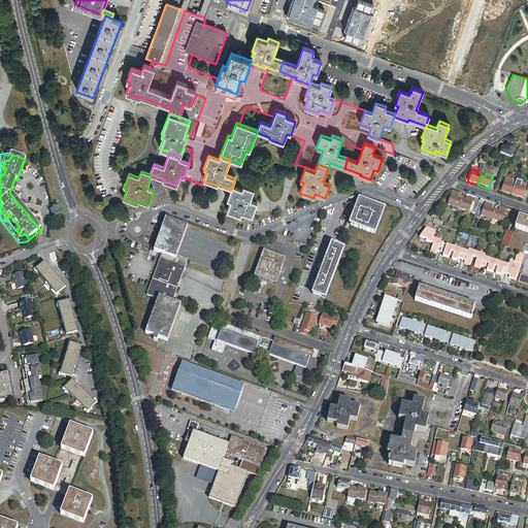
[(510,196),(514,187),(510,186),(512,182),(505,179),(501,193),(510,196)]
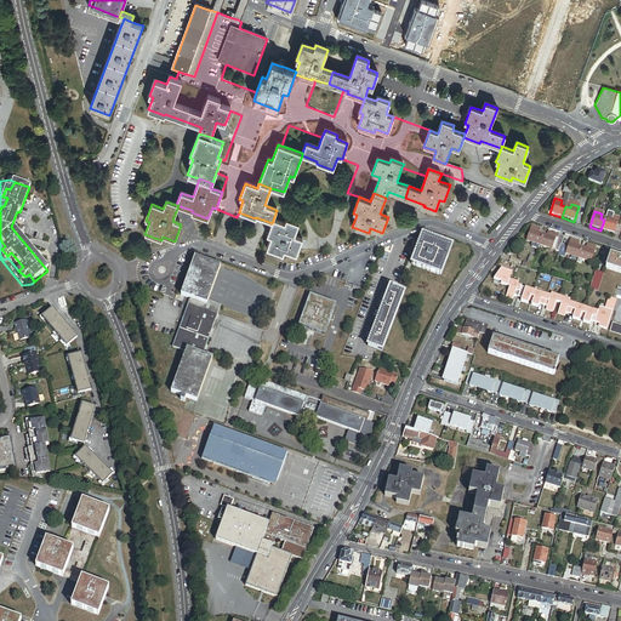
[(609,221),(604,220),(600,231),(613,234),(616,224),(619,220),(610,217),(609,221)]
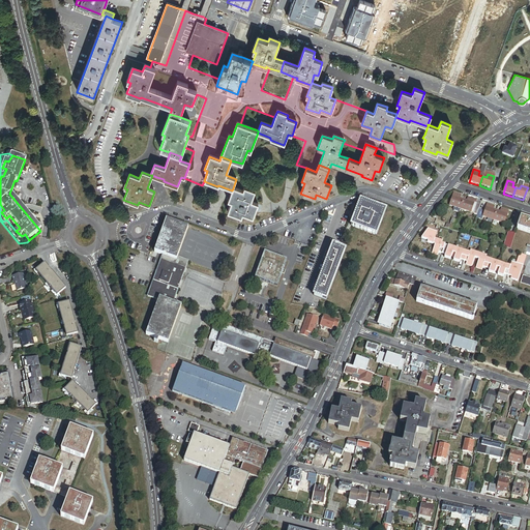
[(243,192),(233,188),(232,190),(228,201),(232,202),(228,212),(242,217),(243,214),(253,217),(256,209),(258,205),(252,202),(255,193),(244,188),(243,192)]
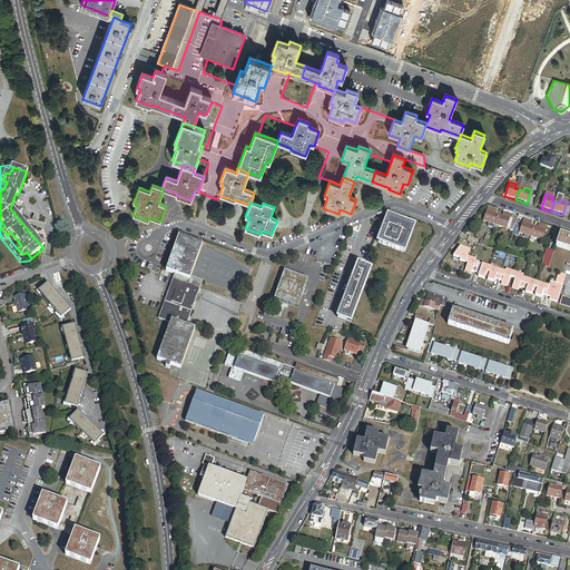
[(493,224),(497,215),(493,214),(494,209),(487,207),(482,220),(488,223),(493,224)]
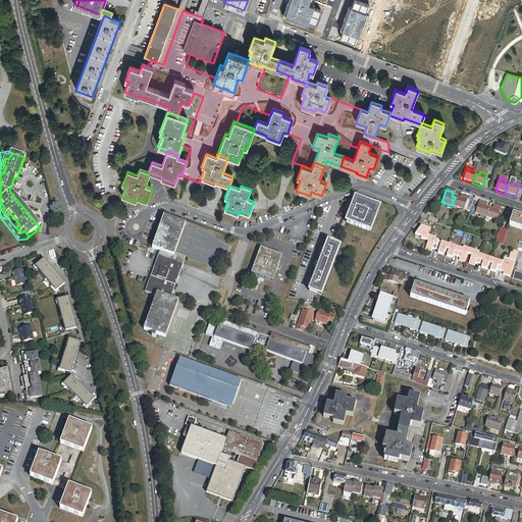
[(459,198),(455,197),(452,205),(462,209),(466,197),(460,194),(459,198)]
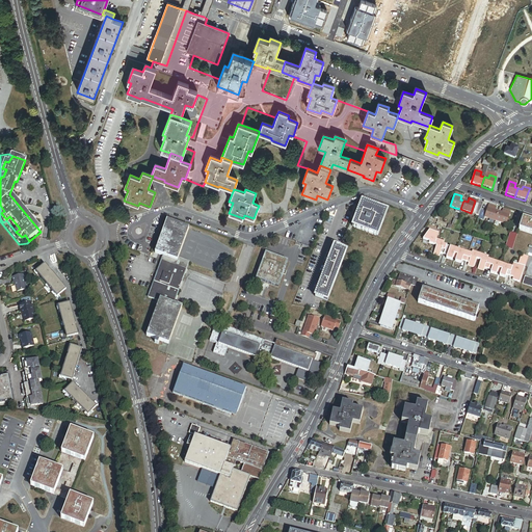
[(479,210),(482,203),(478,201),(474,214),(478,215),(479,210)]
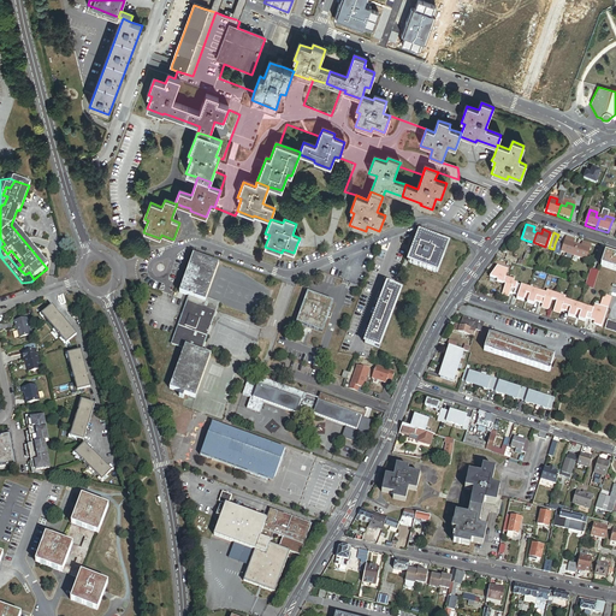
[(437,276),(448,247),(419,236),(409,265),(437,276)]
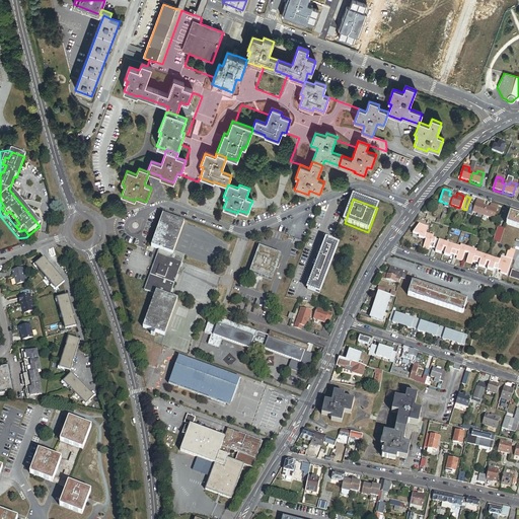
[(466,210),(465,213),(470,215),(471,212),(482,215),(485,206),(482,205),(483,202),(475,199),(473,207),(467,205),(466,210)]
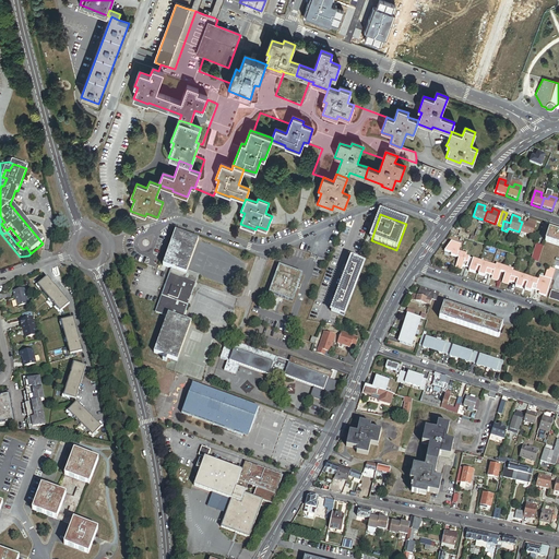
[(522,222),(519,232),(530,236),(534,222),(527,219),(526,224),(522,222)]
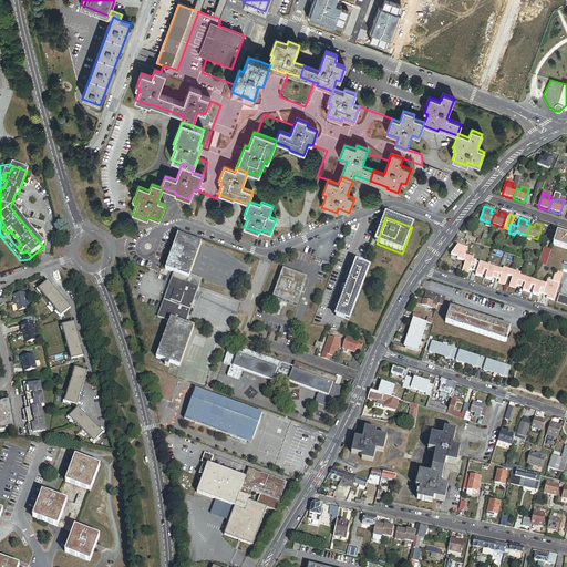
[(7,234),(7,235),(17,247),(21,244),(10,230),(7,234)]
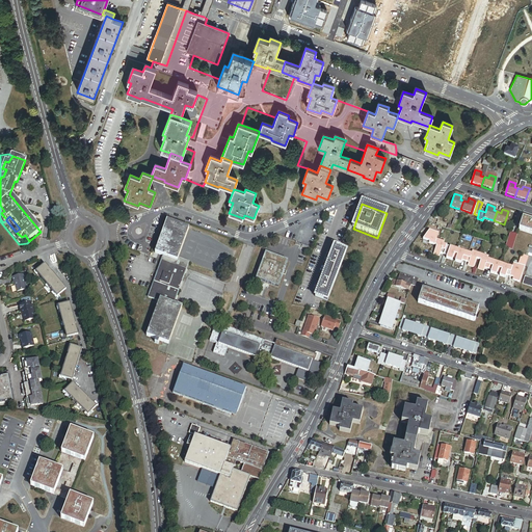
[(531,221),(521,218),(516,230),(531,234),(531,221)]
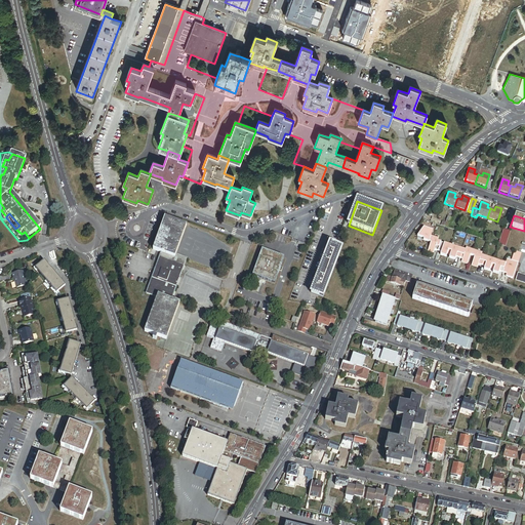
[(154,250),(162,253),(175,258),(176,257),(188,226),(165,218),(154,250)]
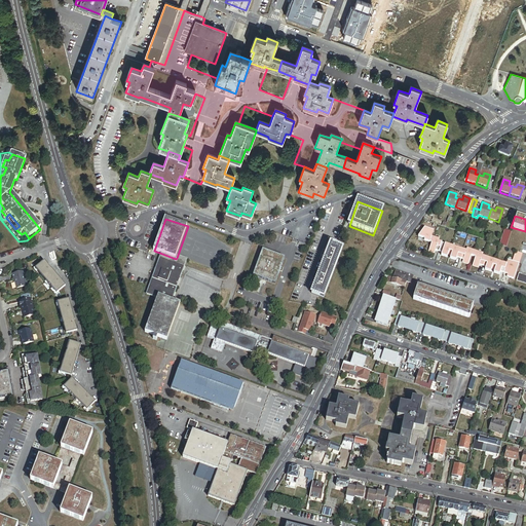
[(434,231),(424,228),(418,237),(425,239),(424,241),(429,242),(431,237),(434,231)]
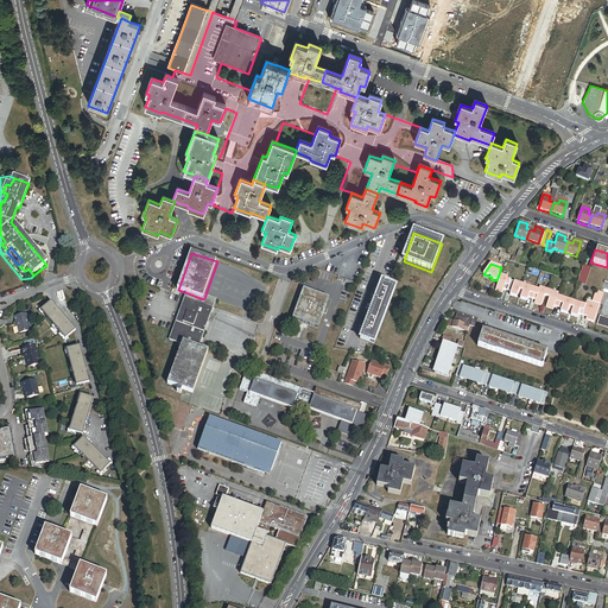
[(584,285),(589,267),(582,265),(576,283),(584,285)]
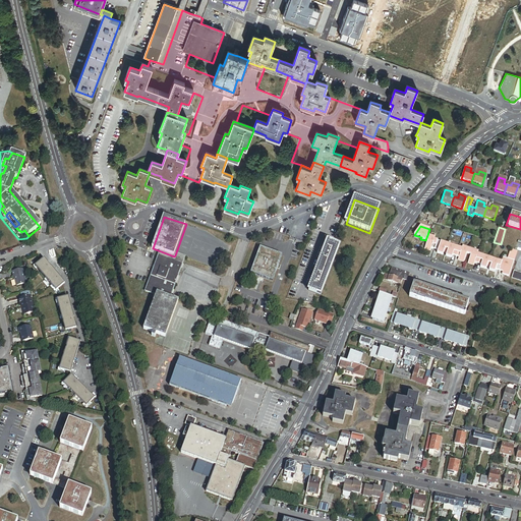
[(429,236),(427,241),(425,250),(430,251),(431,249),(438,251),(438,253),(443,255),(444,253),(447,254),(446,256),(452,258),(453,256),(459,258),(458,261),(464,263),(466,254),(471,255),(468,265),(474,266),(474,264),(481,266),(480,269),(486,270),(486,268),(489,269),(488,271),(495,273),(496,271),(503,273),(502,276),(509,278),(514,262),(508,259),(504,258),(503,263),(477,254),(478,252),(463,247),(462,248),(435,240),(436,238),(429,236)]
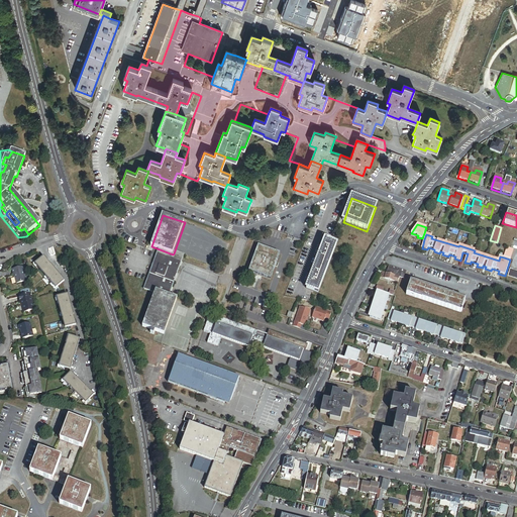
[(324,242),(306,291),(318,295),(335,246),(327,243),(326,243),(324,242)]
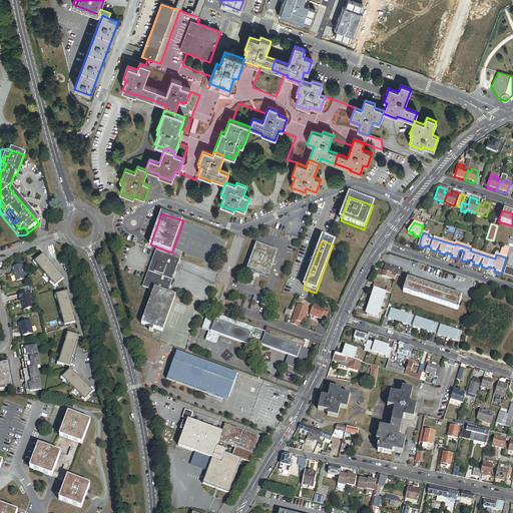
[(257,244),(246,271),(269,279),(278,252),(257,244)]
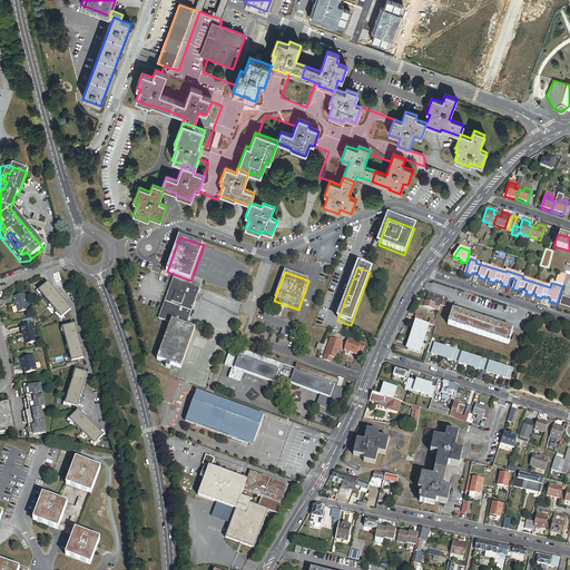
[(566,275),(559,273),(556,284),(562,286),(566,275)]
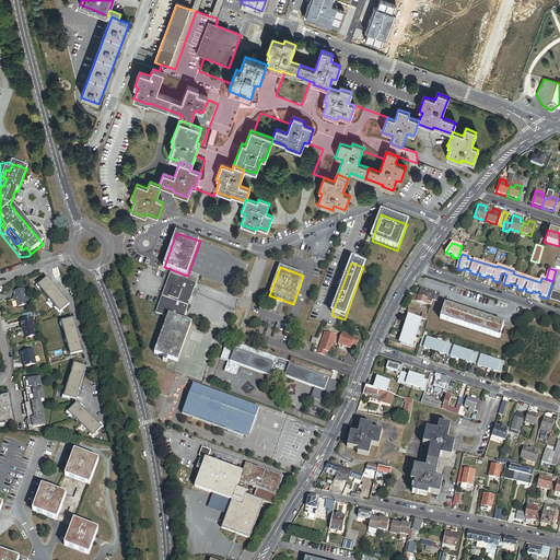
[(187,276),(173,270),(156,314),(167,318),(168,315),(183,321),(199,278),(188,275),(187,276)]
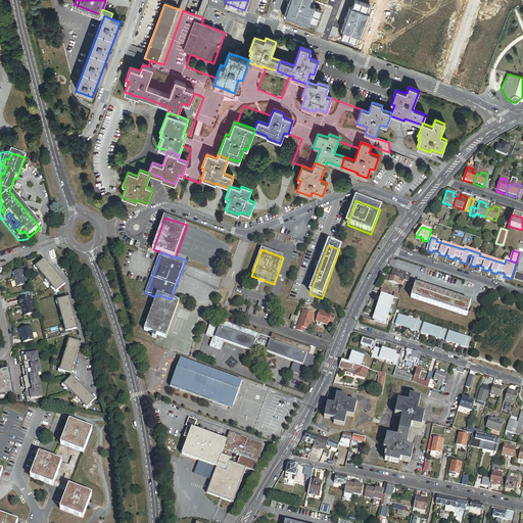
[(45,262),(44,264),(64,287),(65,286),(45,262)]
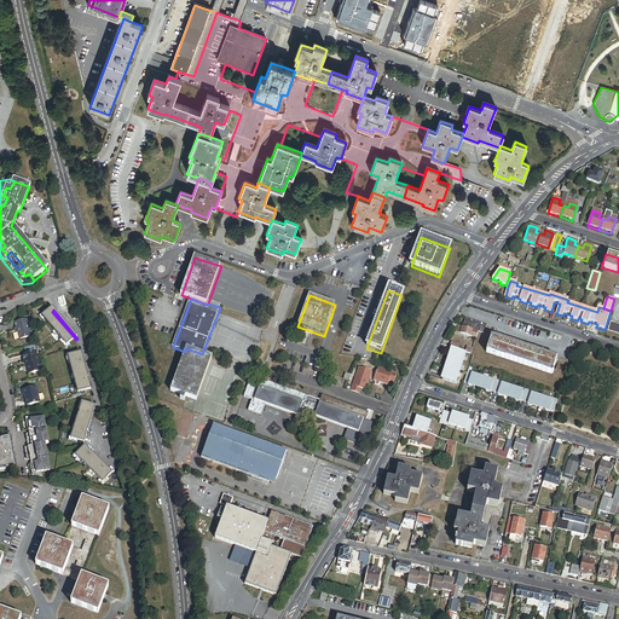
[(76,340),(52,312),(48,314),(42,319),(45,322),(52,329),(56,334),(59,337),(64,343),(68,347),(70,346),(76,340)]
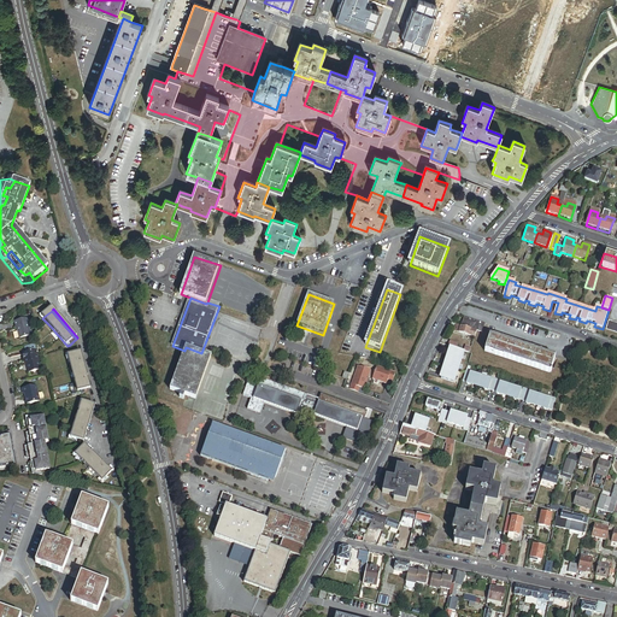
[(30,319),(15,324),(17,330),(17,329),(21,341),(33,338),(29,325),(31,325),(30,319)]
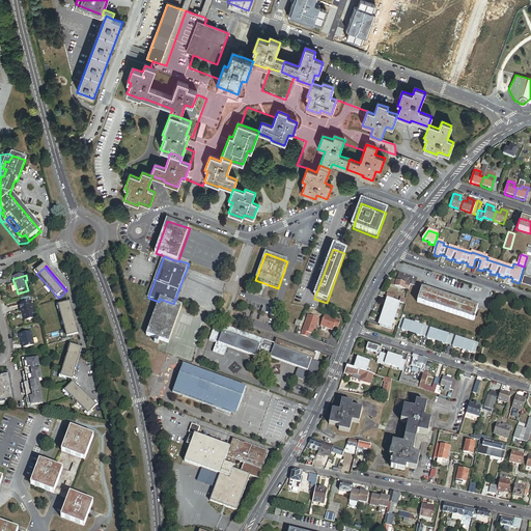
[(406,284),(411,285),(416,287),(418,281),(399,275),(397,281),(406,284)]
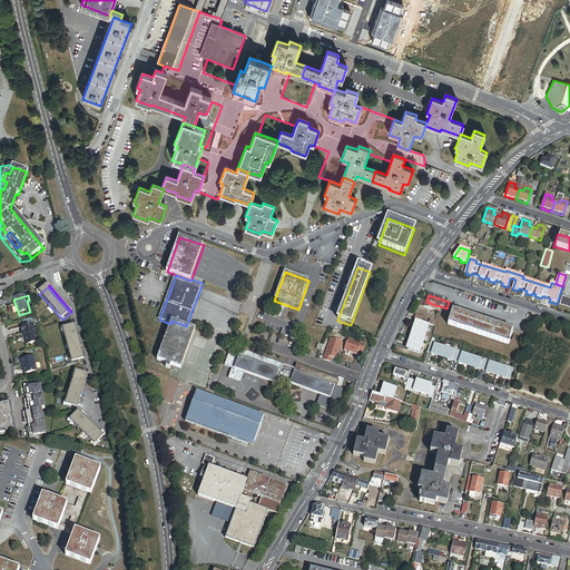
[(569,298),(562,296),(559,305),(569,307),(569,298)]
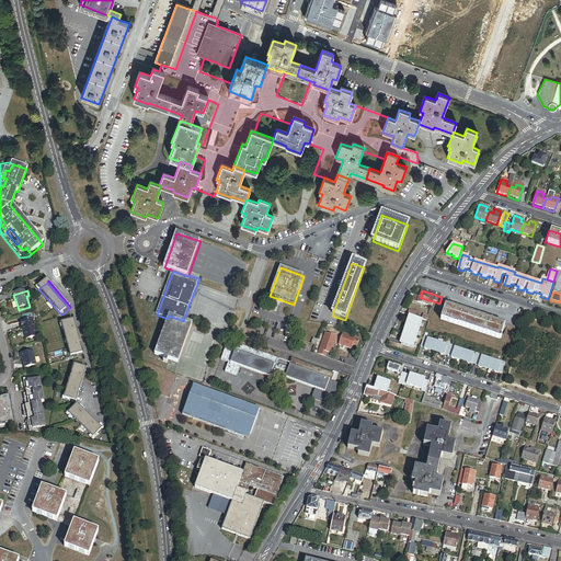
[(420,297),(415,296),(413,301),(427,306),(428,300),(420,297)]
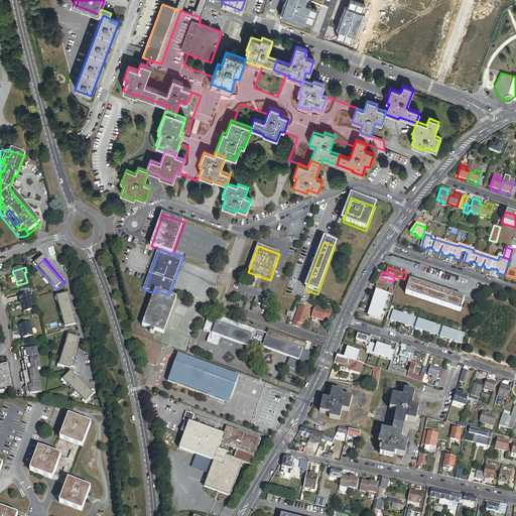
[(465,299),(409,281),(405,294),(461,312),(465,299)]
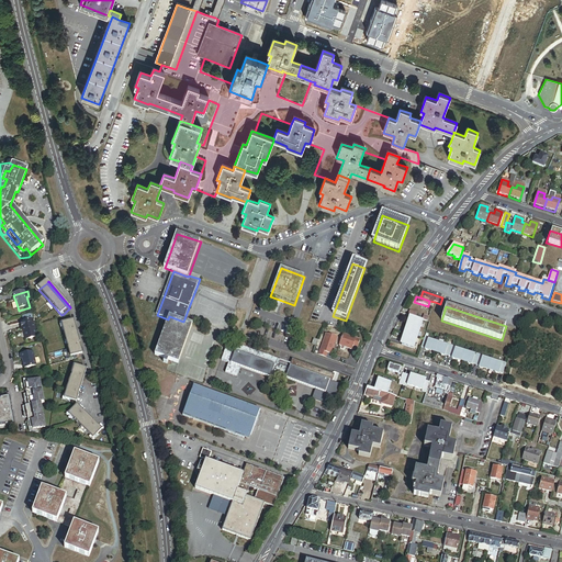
[(169,316),(168,319),(155,356),(178,364),(193,325),(183,322),(169,316)]
